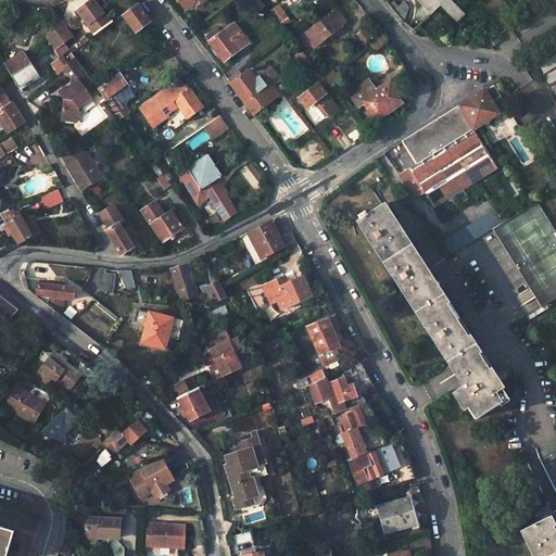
[(110,22),(102,11),(104,9),(102,5),(101,4),(100,4),(99,4),(98,5),(93,0),(92,0),(78,12),(93,34),(110,22)]
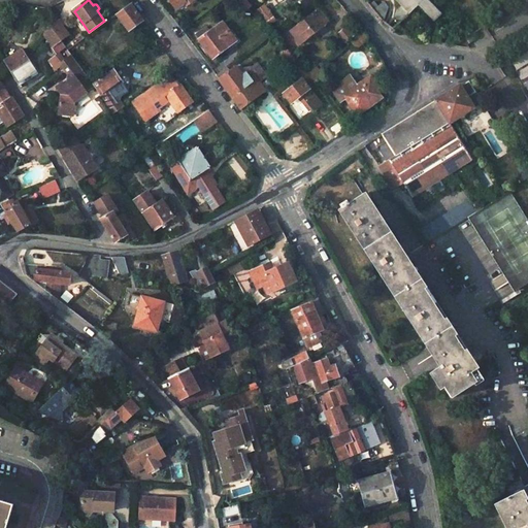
[(168,0),(175,9),(186,2),(188,6),(195,0),(168,0)]
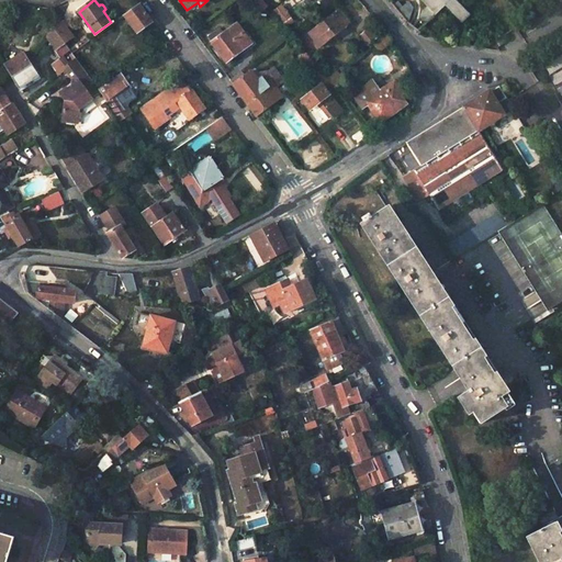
[(268,7),(262,0),(255,0),(253,2),(260,12),(268,7)]
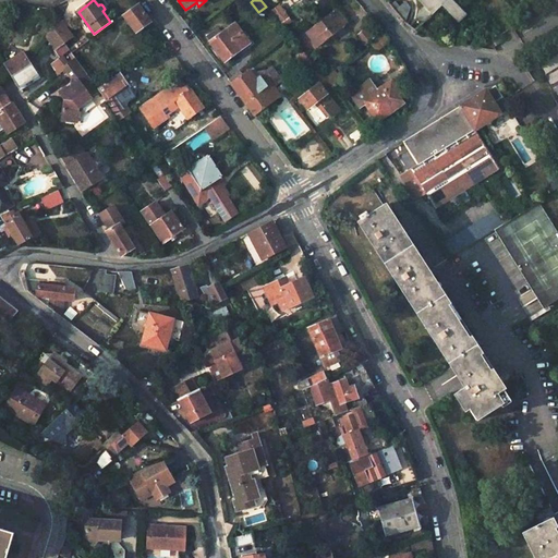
[(464,13),(452,0),(419,0),(424,4),(432,13),(440,4),(456,21),(464,13)]
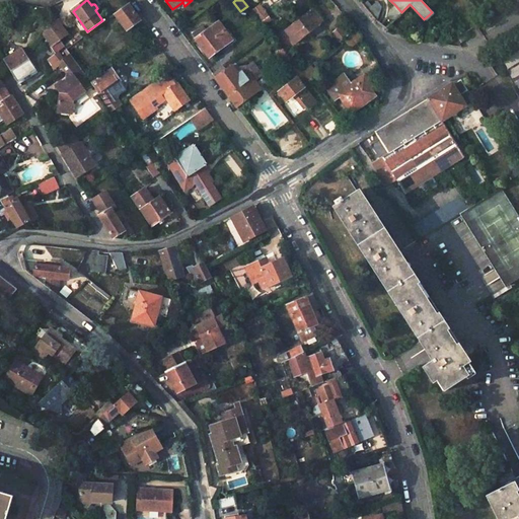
[(377,1),(367,10),(376,20),(381,6),(377,1)]
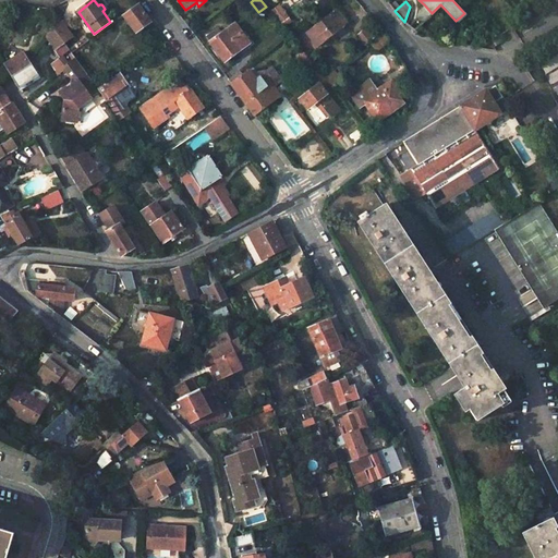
[(424,4),(419,10),(426,17),(432,13),(424,4)]
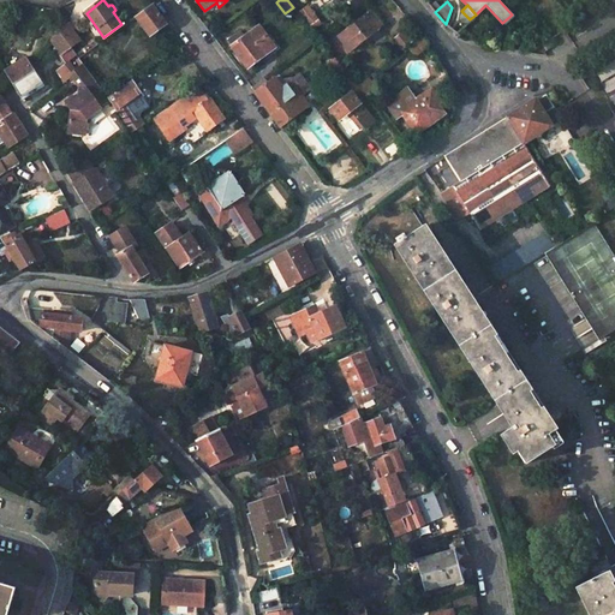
[(166,25),(151,6),(135,18),(150,39),(166,25)]
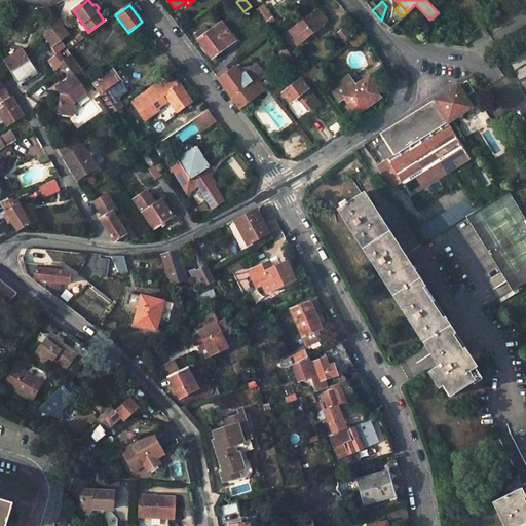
[(269,14),(268,14),(262,7),(256,12),(269,29),(276,23),(269,14)]
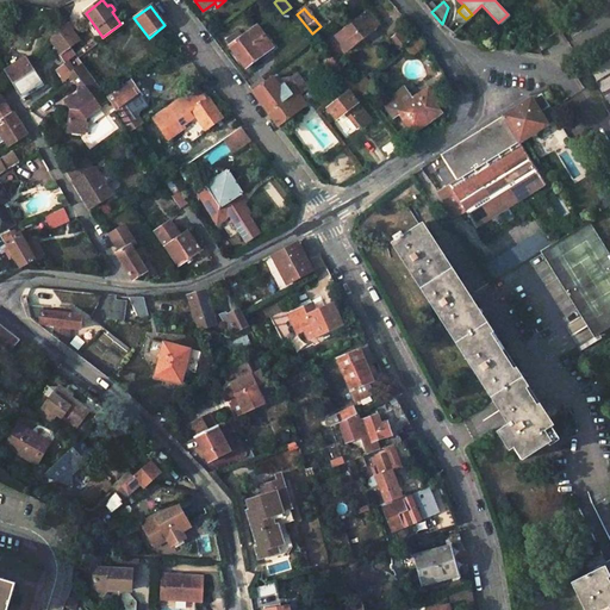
[(380,25),(368,11),(336,37),(347,50),(380,25)]
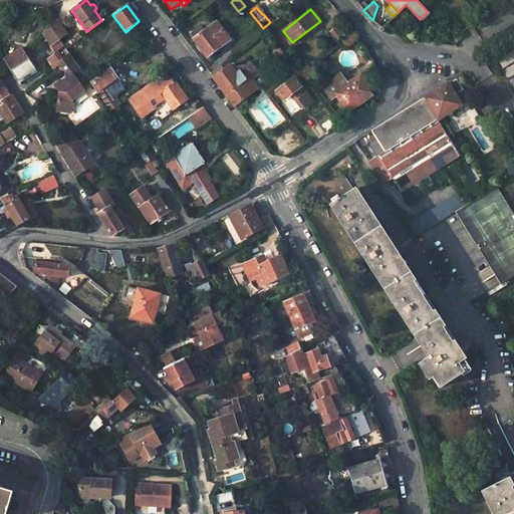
[(50,27),(59,39),(66,34),(56,21),(50,27)]
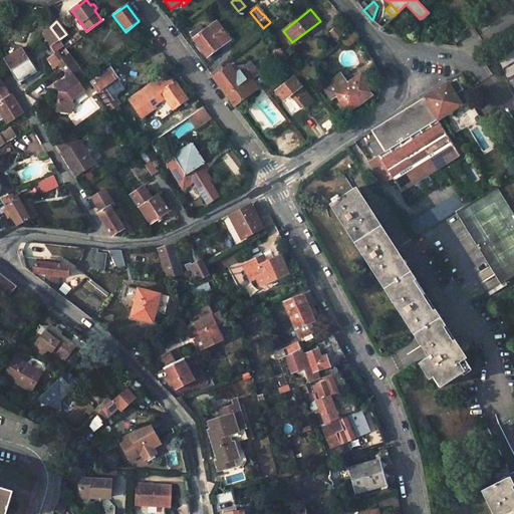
[(229,42),(216,24),(203,34),(199,29),(190,36),(207,58),(229,42)]
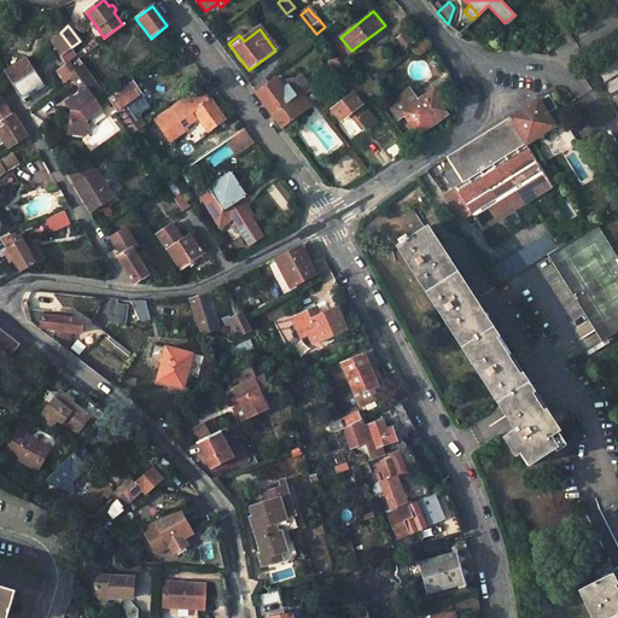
[(395,39),(403,50),(414,42),(404,31),(395,39)]
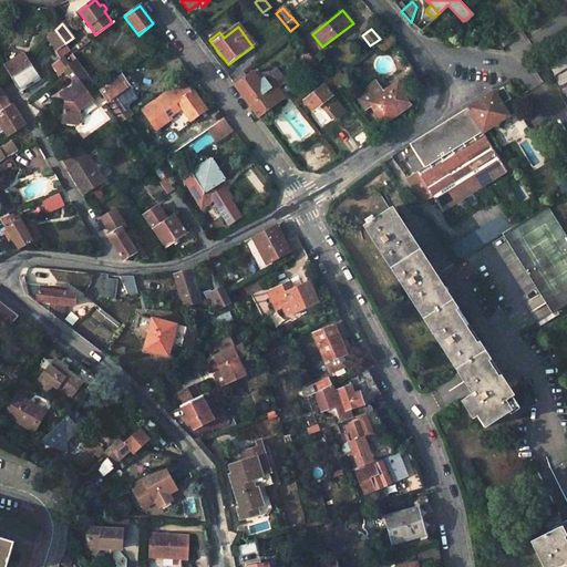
[(55,30),(47,39),(50,43),(61,58),(71,51),(65,43),(55,30)]
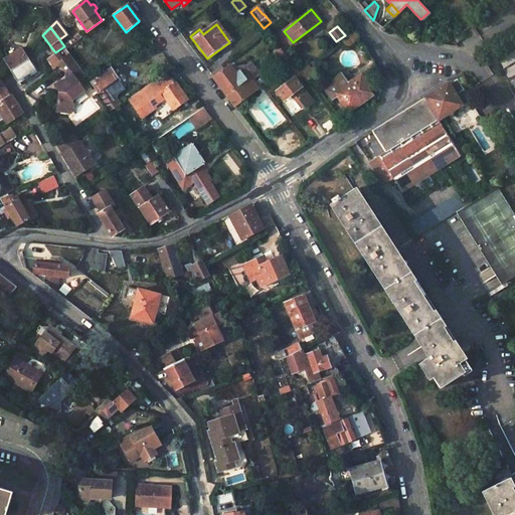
[(359,34),(354,29),(341,39),(346,45),(359,34)]
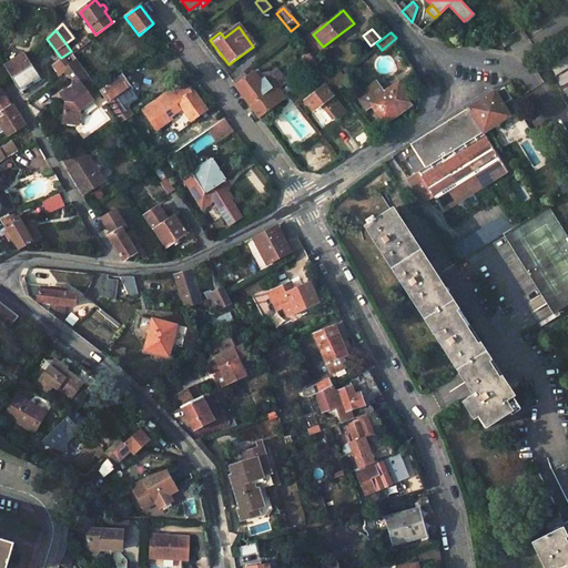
[(567,46),(546,59),(557,77),(567,69),(567,46)]
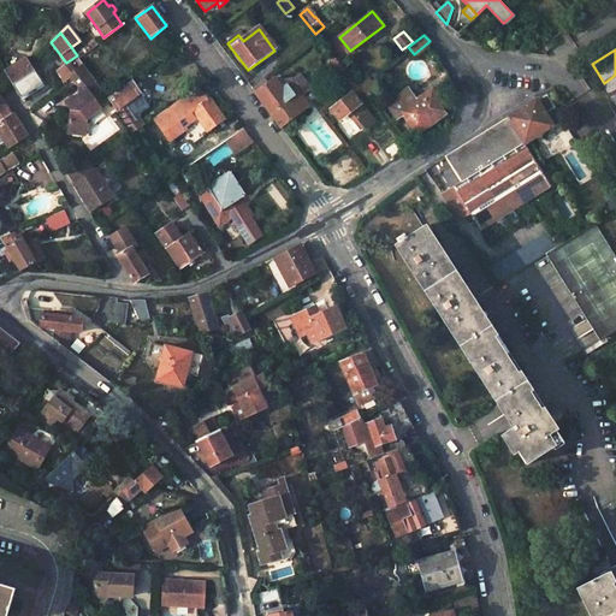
[(66,63),(75,75),(84,67),(77,55),(66,63)]
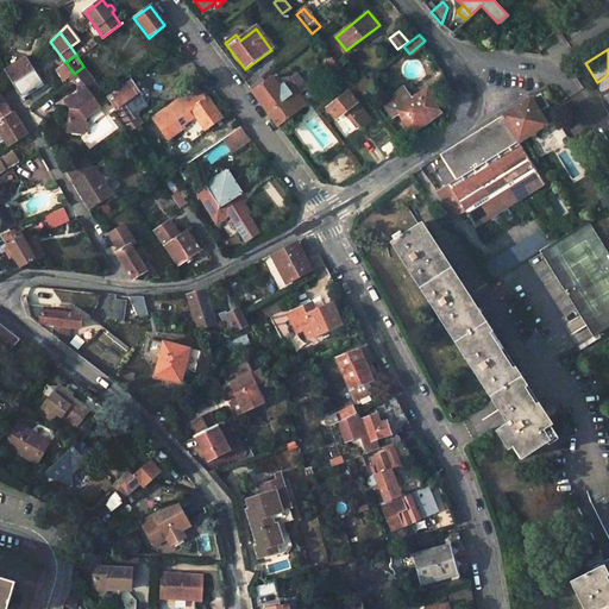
[(347,90),(355,85),(332,56),(324,64),(346,92),(347,90)]
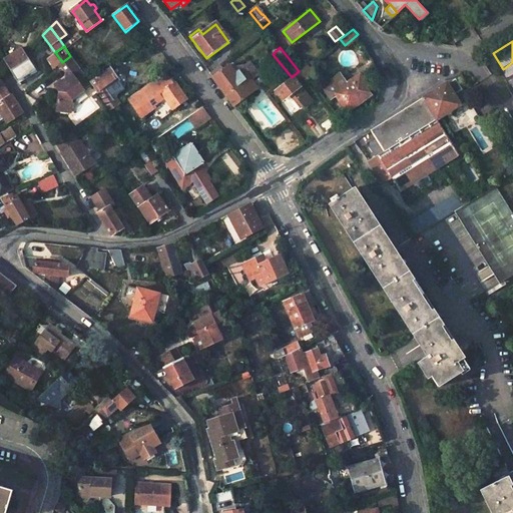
[(4,57),(18,80),(34,70),(20,48),(4,57)]
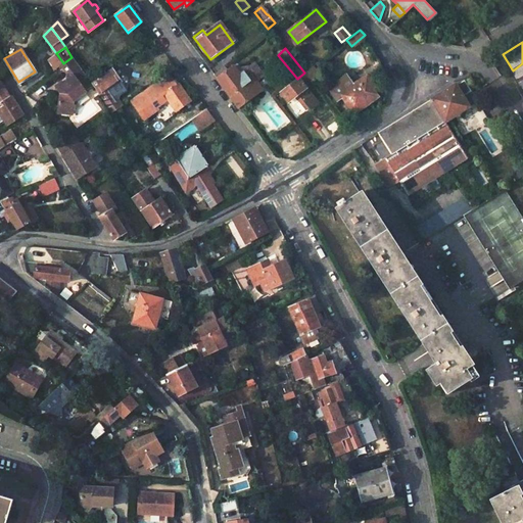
[(63,63),(56,53),(47,61),(53,70),(61,65),(61,64),(63,63)]
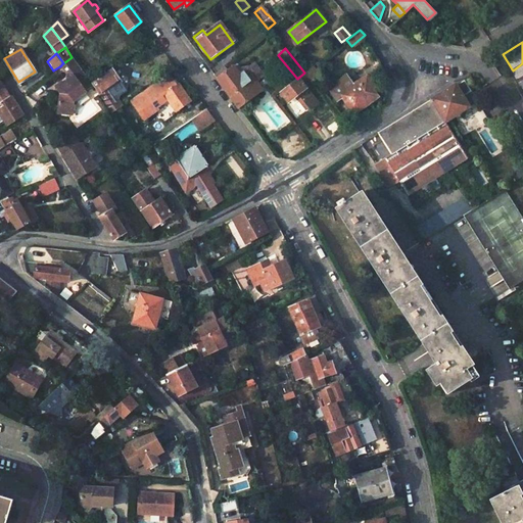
[(76,98),(93,87),(92,85),(72,57),(63,63),(61,64),(61,65),(69,75),(69,84),(66,86),(64,82),(58,86),(62,92),(58,110),(73,114),(76,98)]
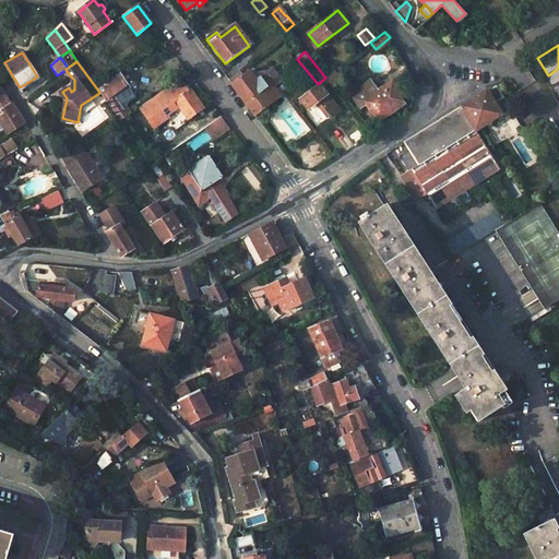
[(129,69),(121,74),(129,85),(137,80),(129,69)]
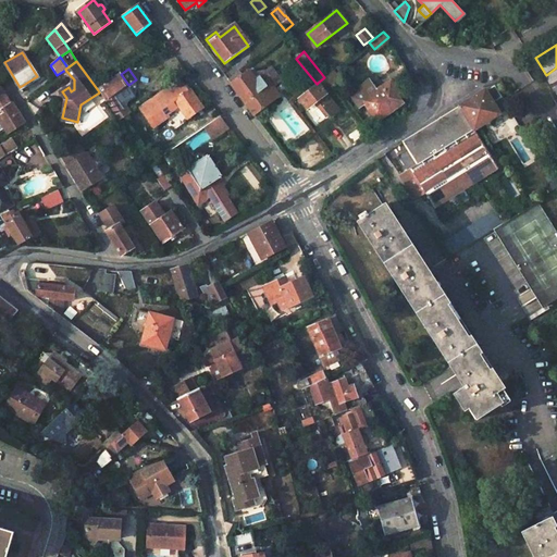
[(333,71),(324,77),(333,88),(342,81),(333,71)]
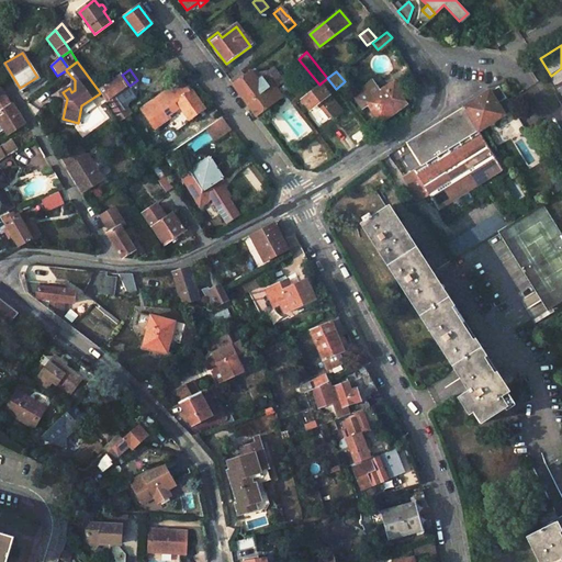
[(258,109),(268,101),(271,105),(281,98),(270,82),(267,85),(261,78),(257,81),(250,72),(244,77),(239,72),(229,80),(246,101),(249,98),(258,109)]
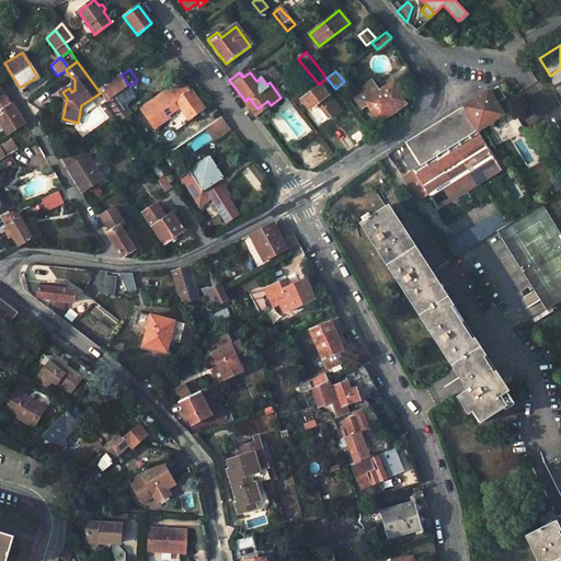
[(100,93),(119,122),(126,117),(123,112),(125,110),(115,95),(124,89),(129,86),(122,75),(99,91),(100,93)]
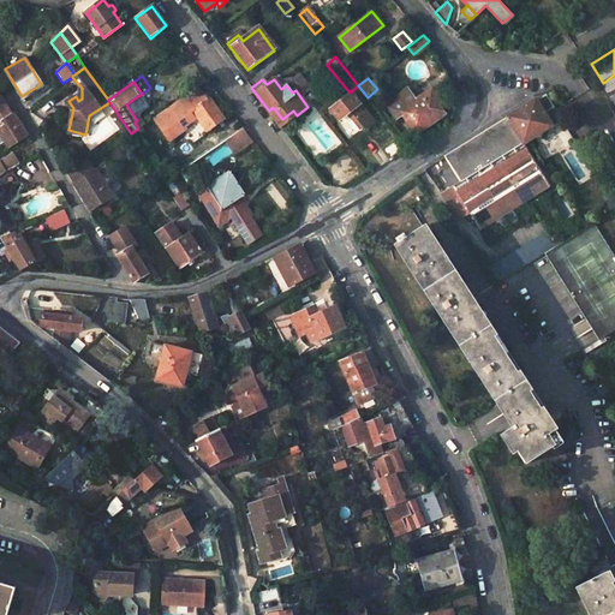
[(180,129),(197,118),(206,131),(224,119),(210,100),(207,102),(197,87),(151,119),(162,133),(169,127),(174,133),(180,129)]
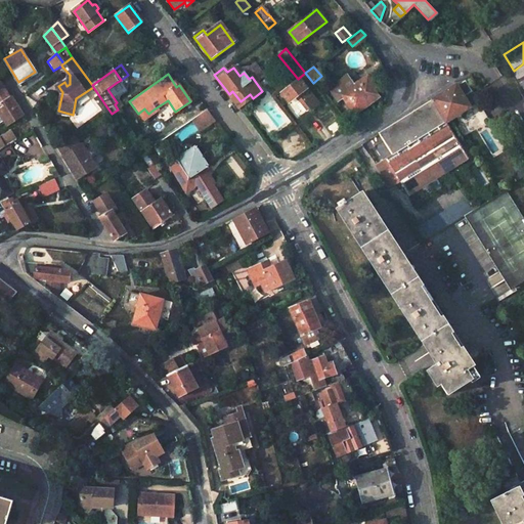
[(329,89),(338,101),(343,97),(354,114),(378,98),(373,91),(376,88),(366,77),(352,86),(346,78),(329,89)]
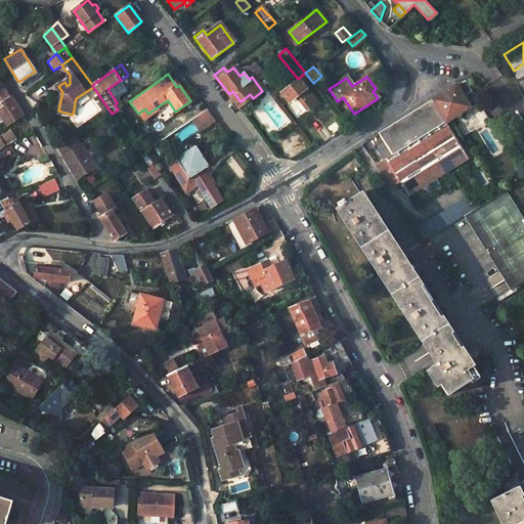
[(307,88),(299,78),(298,79),(279,93),(289,103),(299,94),(312,111),(320,104),(307,88)]
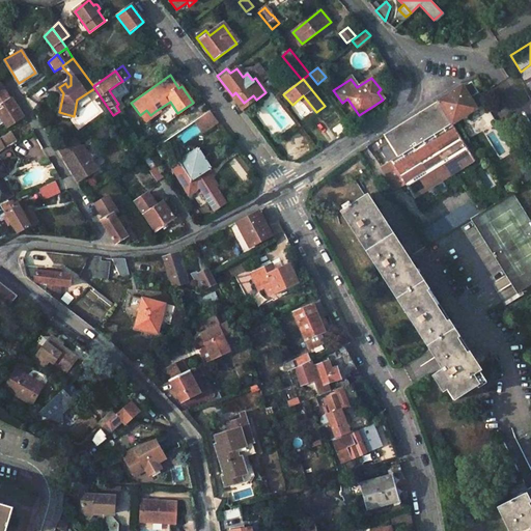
[(438,101),(451,122),(475,109),(468,98),(480,91),(473,80),(438,101)]
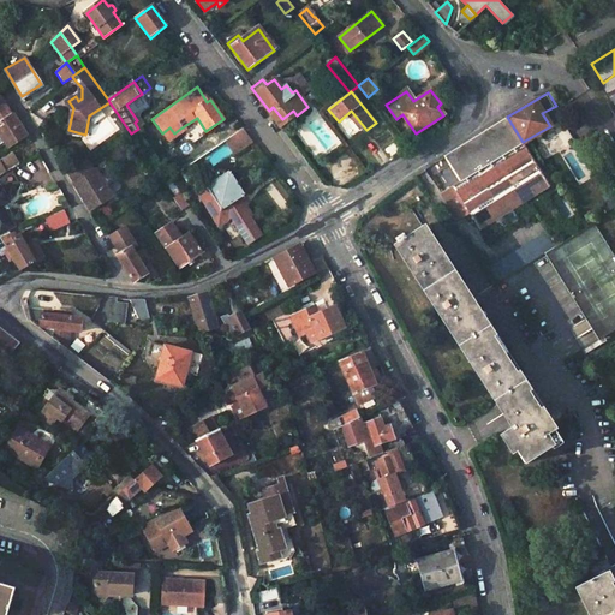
[(29,135),(15,112),(12,114),(0,95),(0,133),(9,147),(29,135)]
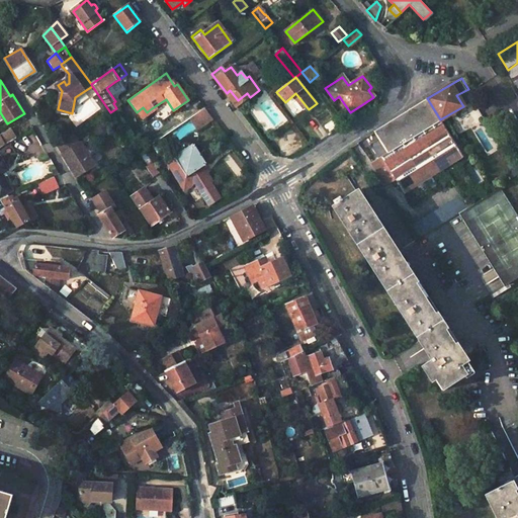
[(122,94),(114,82),(106,88),(115,101),(119,98),(122,94)]
